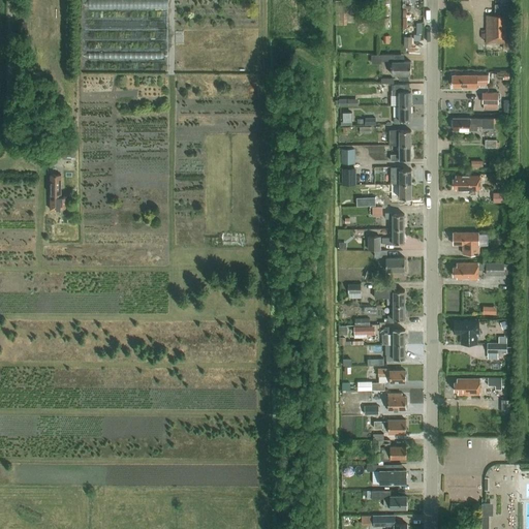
[(352,0),(337,0),(337,12),(347,12),(352,12),(352,0)]
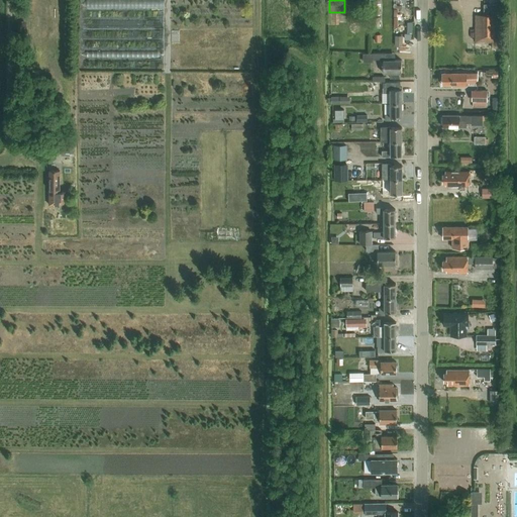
[(375,4),(374,4),(375,14),(381,14),(380,7),(382,7),(383,7),(383,4),(382,4),(381,4),(375,4)]
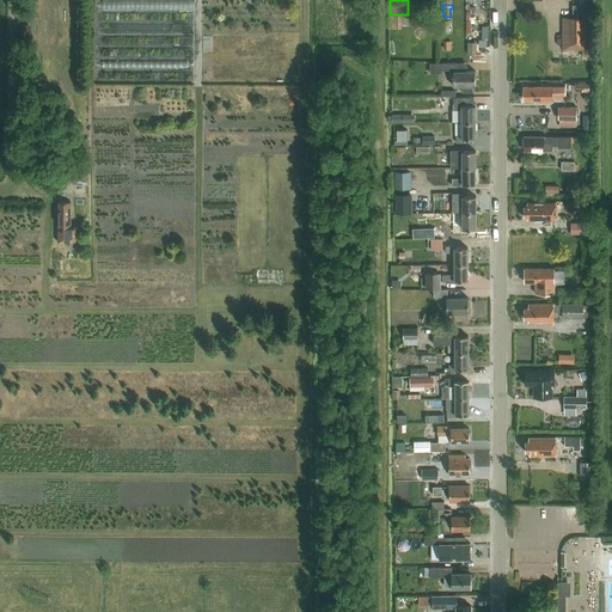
[(563,59),(546,59),(546,79),(563,79),(562,65),(589,65),(591,18),(592,13),(592,6),(573,6),(573,19),(563,18),(563,59)]
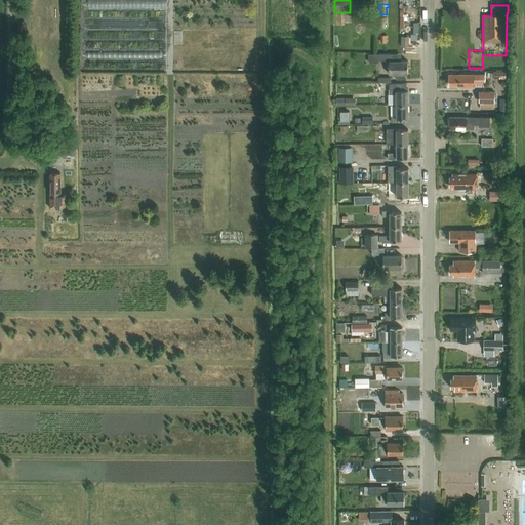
[(334,12),(334,25),(345,25),(345,12),(334,12)]
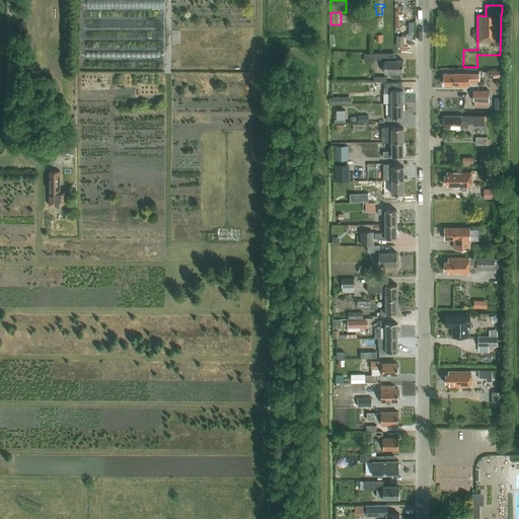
[(166,46),(166,20),(88,20),(88,36),(109,36),(109,47),(166,46)]
